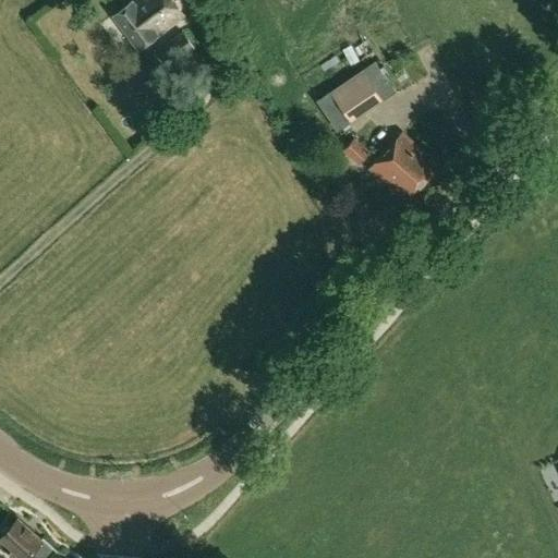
[(176,0),(135,0),(114,17),(141,50),(186,13),(176,0)]
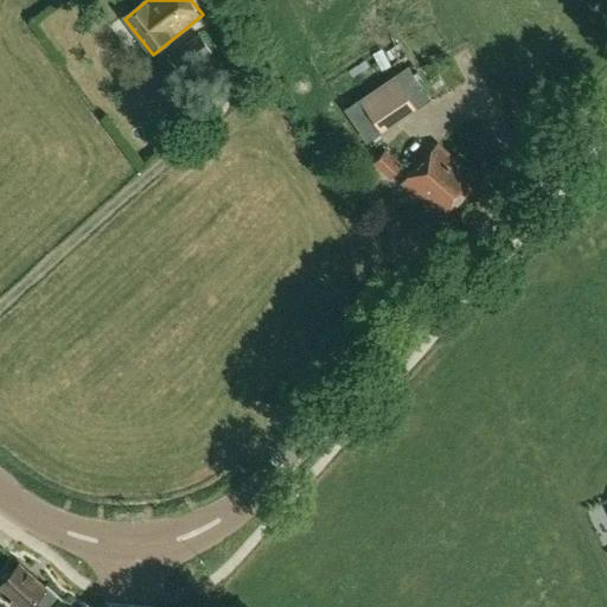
[(213,53),(199,37),(173,56),(187,72),(213,53)]
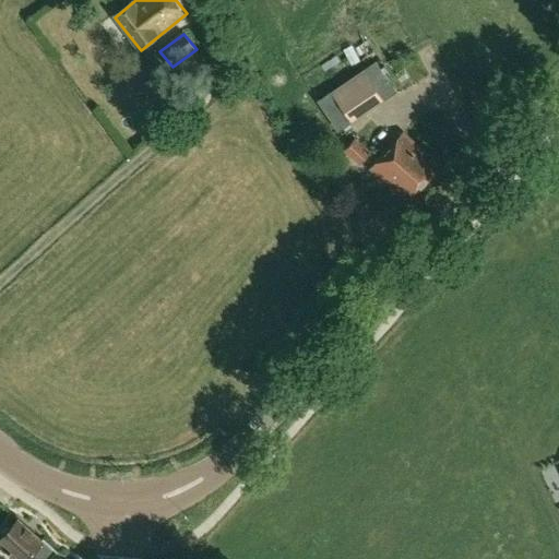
[(359,59),(352,45),(343,49),(351,63),(359,59)]
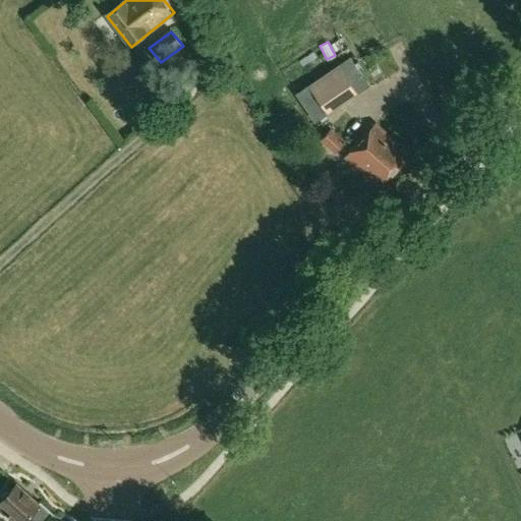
[(350,56),(295,94),(314,122),(369,85),(350,56)]
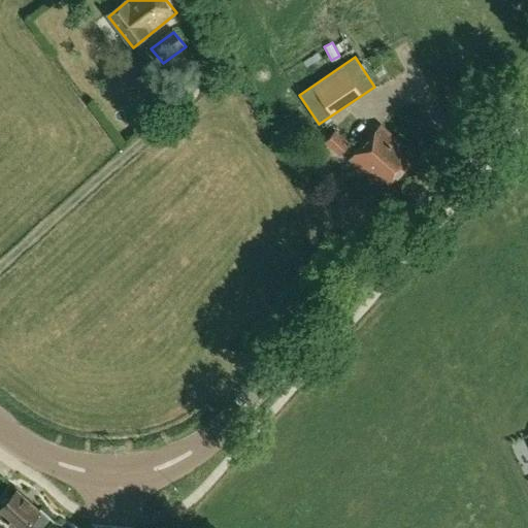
[(417,141),(431,136),(426,124),(411,129),(417,141)]
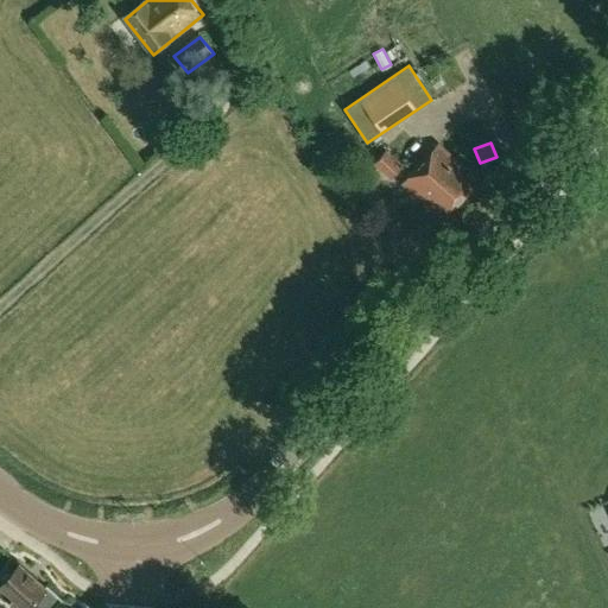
[(443,220),(480,182),(441,145),(405,183),(443,220)]
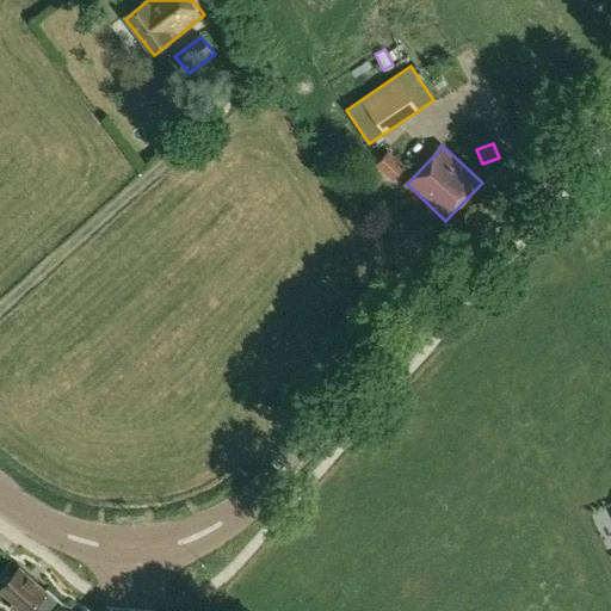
[(376,162),(393,179),(405,166),(388,150),(376,162)]
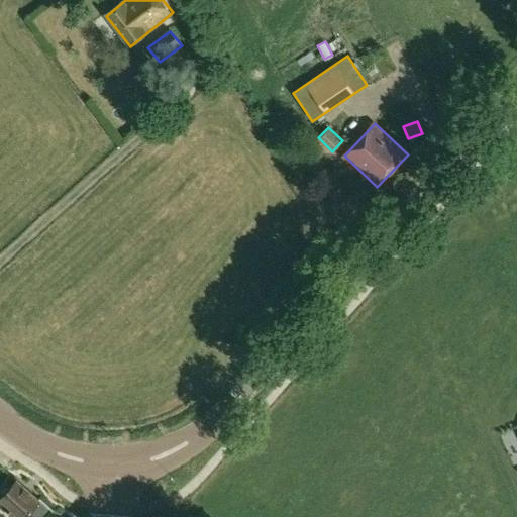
[(59,516),(54,513),(56,511),(41,499),(40,500),(18,481),(1,500),(19,516),(26,516),(27,516),(59,516)]
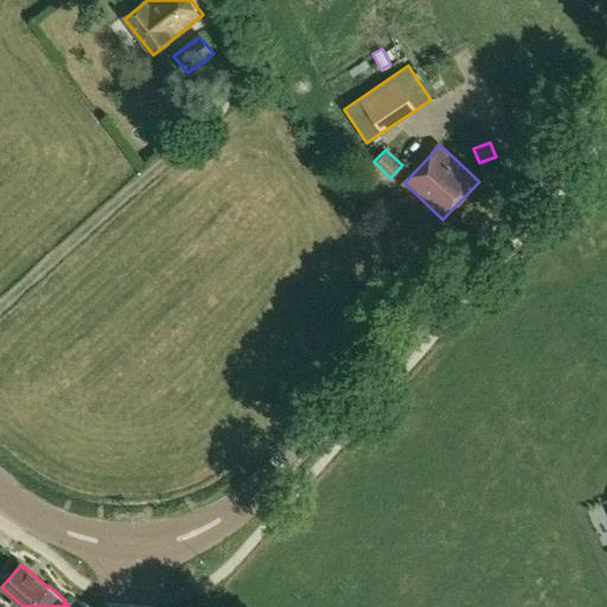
All buildings are outlined.
